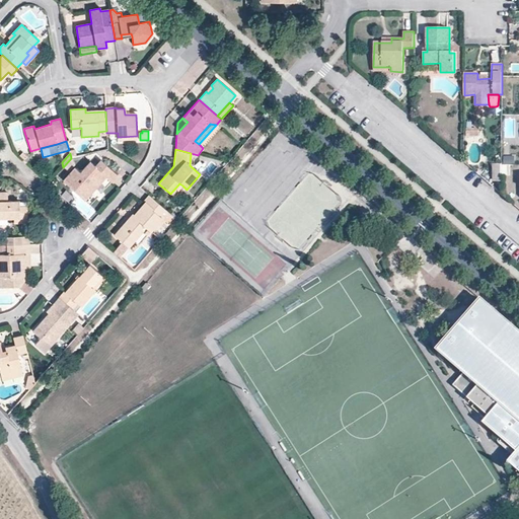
[(515,165),(515,157),(503,157),(503,165),(515,165)]
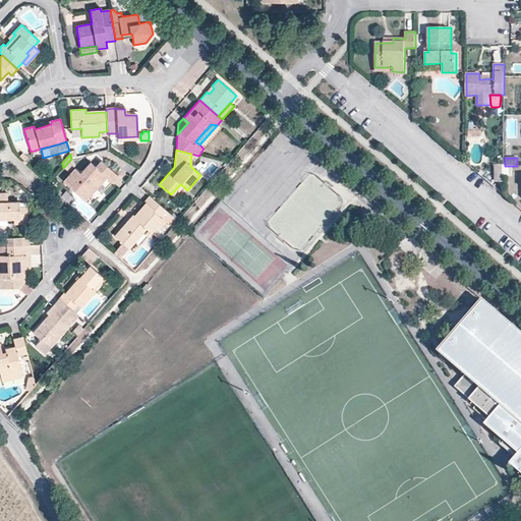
[(71,159),(63,168),(67,171),(74,165),(72,161),(71,159)]
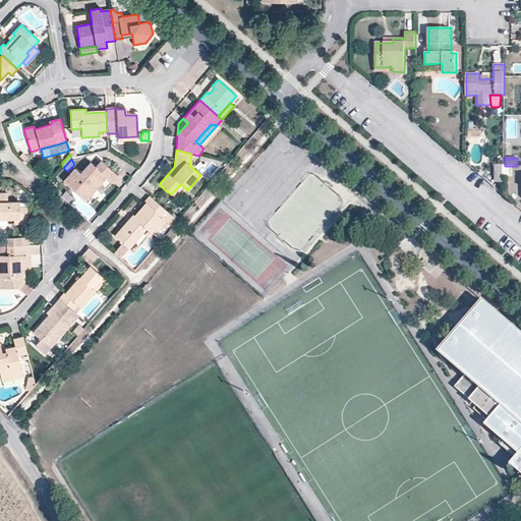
[(117,176),(101,161),(96,167),(91,163),(79,174),(74,169),(63,181),(85,200),(107,177),(112,182),(117,176)]
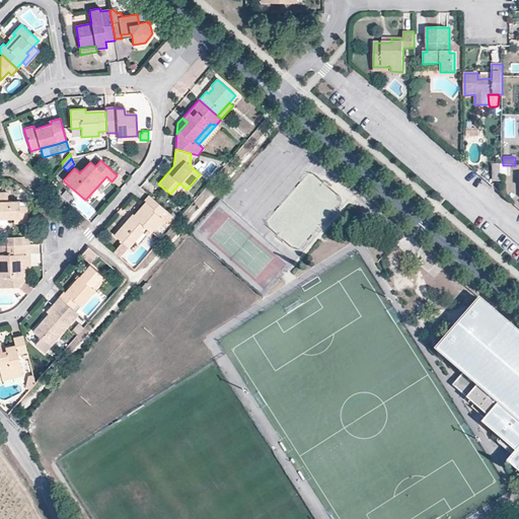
[(179,183),(170,194),(173,197),(182,186),(179,183)]
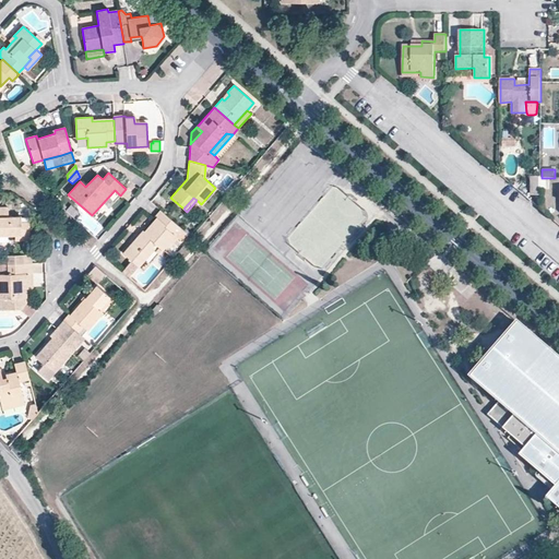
[(0,235),(14,236),(21,236),(22,241),(30,241),(30,223),(21,223),(21,216),(8,216),(8,207),(0,207),(0,235)]
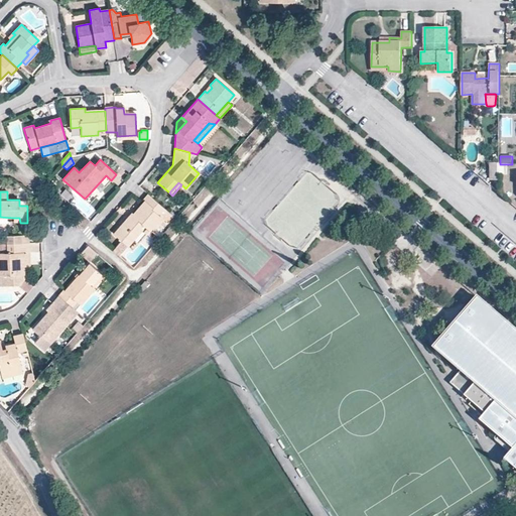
[(149,231),(166,211),(148,195),(144,200),(146,201),(132,216),(130,215),(113,234),(120,240),(126,245),(126,246),(144,227),(149,231)]
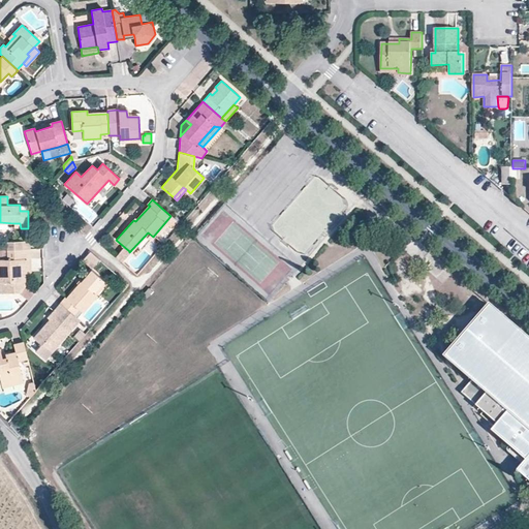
[(6,241),(6,250),(17,249),(17,240),(6,241)]
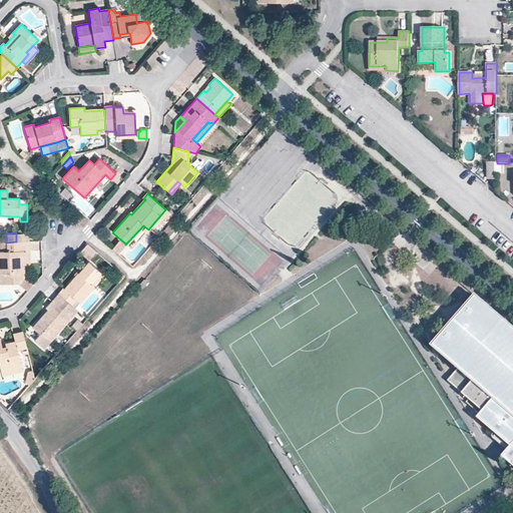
[(16,241),(29,241),(29,232),(16,232),(16,241)]
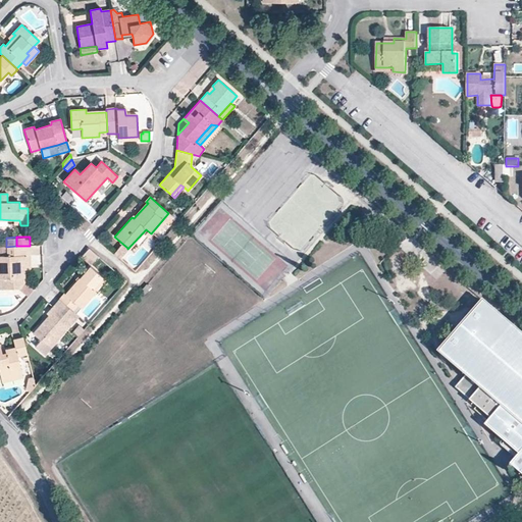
[(127,248),(121,243),(113,253),(119,258),(127,248)]
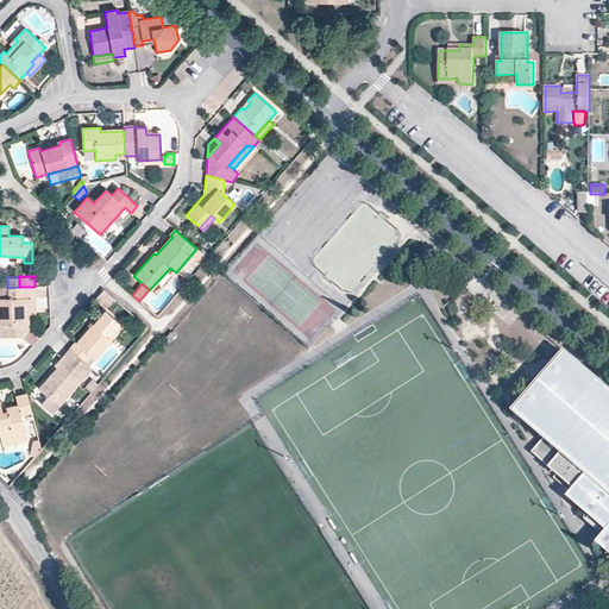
[(36,297),(35,287),(19,287),(7,288),(7,299),(0,297),(0,325),(2,326),(8,325),(8,337),(22,337),(29,328),(27,314),(26,297),(36,297)]
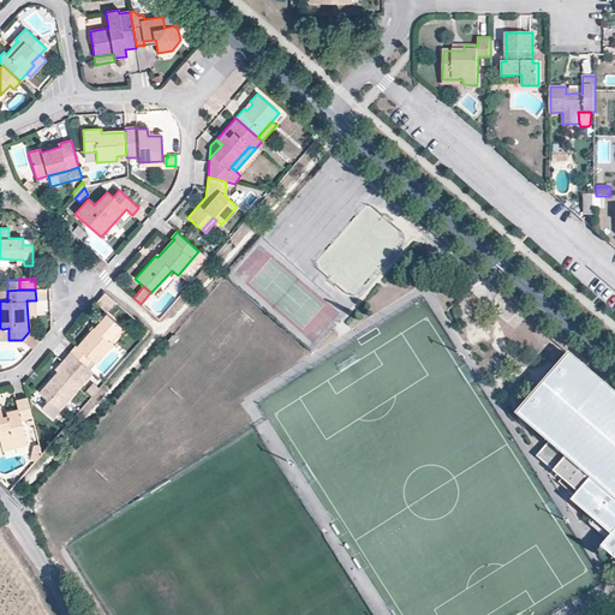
[(96,303),(109,311),(117,299),(103,292),(96,303)]
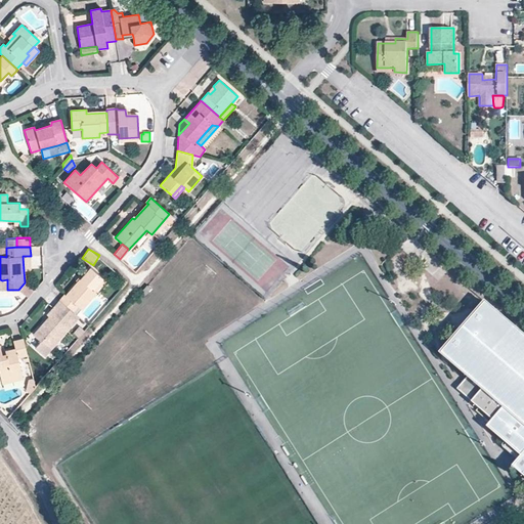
[(64,294),(59,300),(76,314),(96,292),(93,289),(102,277),(90,267),(66,295),(64,294)]
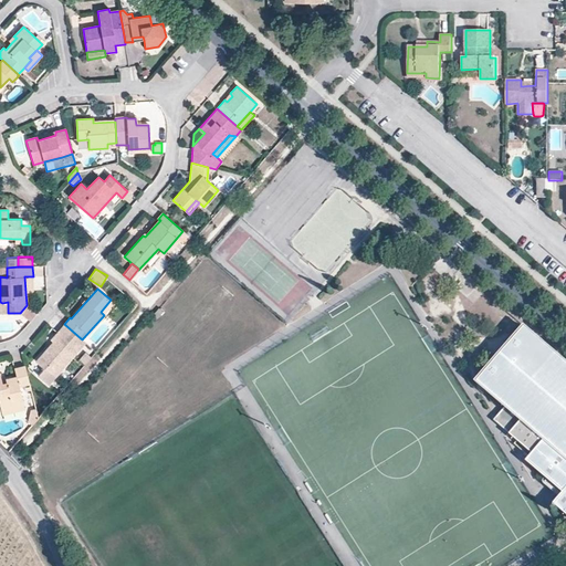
[(114,303),(111,300),(101,312),(104,315),(114,303)]
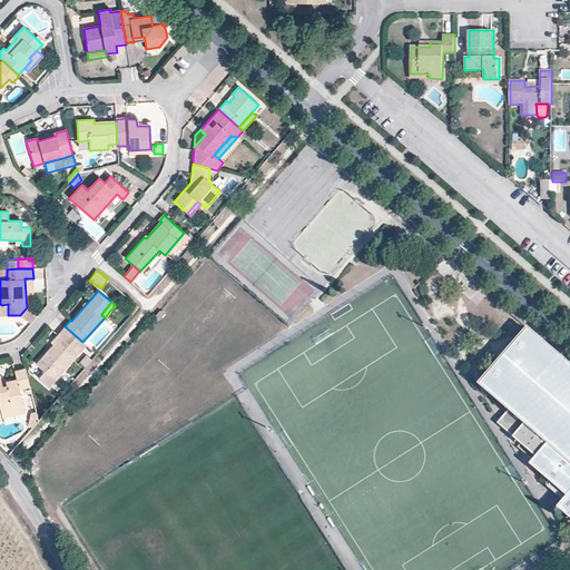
[(32,322),(36,314),(27,310),(22,317),(32,322)]
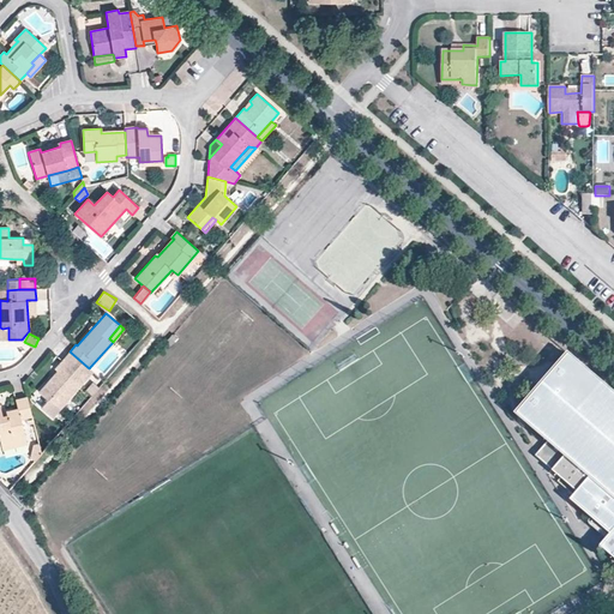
[(178,338),(173,335),(166,343),(170,347),(178,338)]
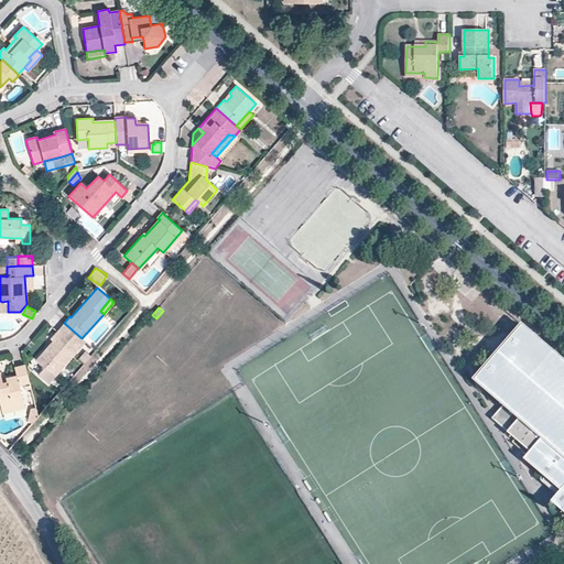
[(47,383),(85,340),(82,338),(64,323),(50,339),(53,340),(36,360),(43,366),(36,373),(47,383)]
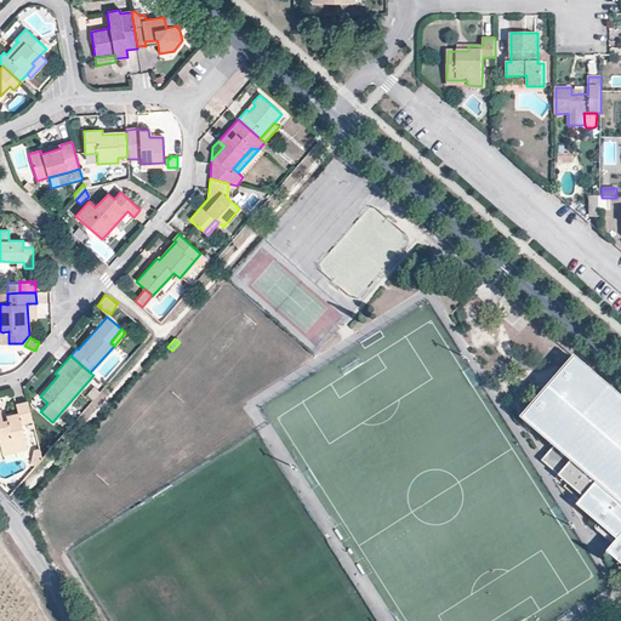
[(620,397),(575,358),(524,417),(554,444),(541,461),(559,476),(585,497),(577,506),(617,540),(608,552),(620,563),(620,397)]
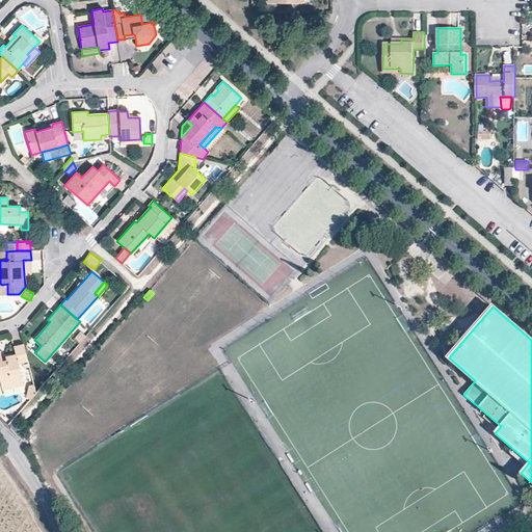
[(80,342),(86,335),(81,331),(75,338),(80,342)]
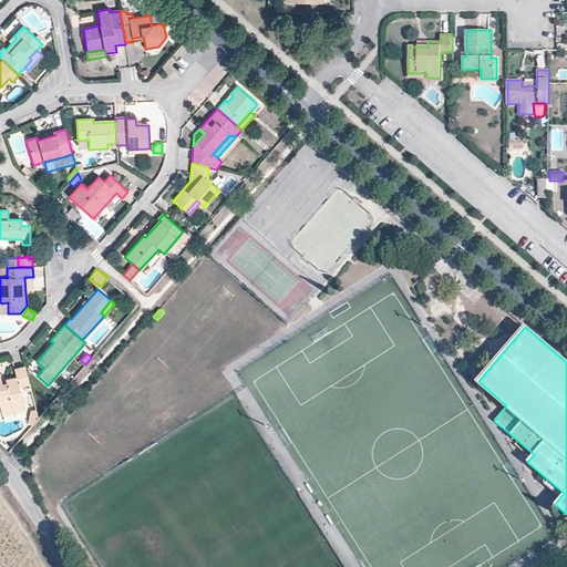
[(29,384),(24,367),(14,369),(17,377),(6,379),(6,383),(2,384),(0,375),(0,404),(0,405),(1,412),(11,410),(10,406),(23,403),(19,387),(29,384)]
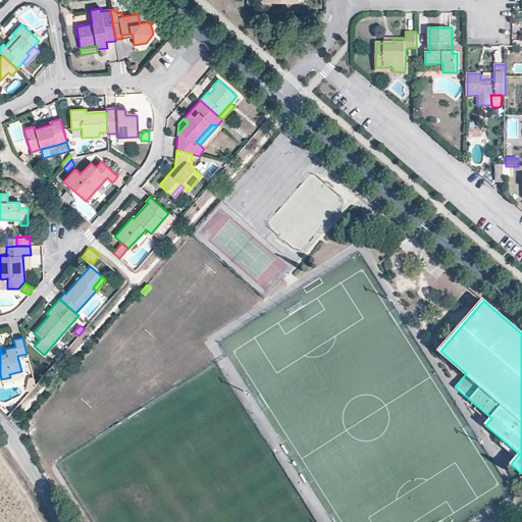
[(10,377),(1,379),(2,382),(23,376),(21,371),(9,374),(10,377)]
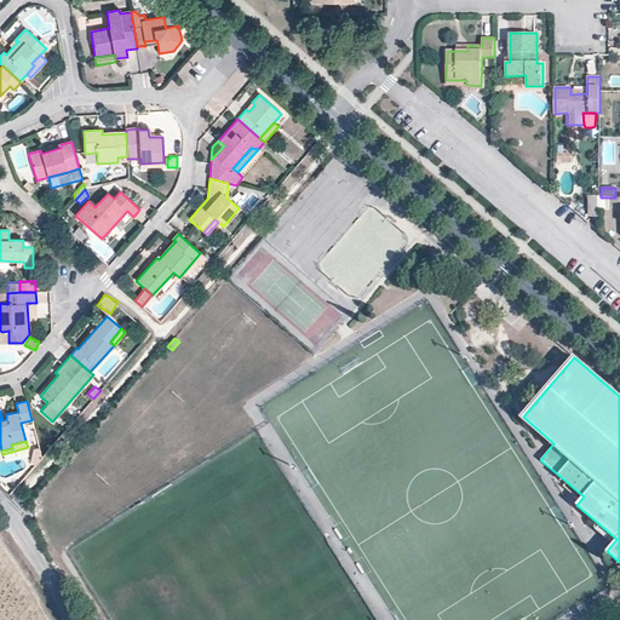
[(30,460),(35,465),(41,458),(39,447),(34,449),(30,460)]
